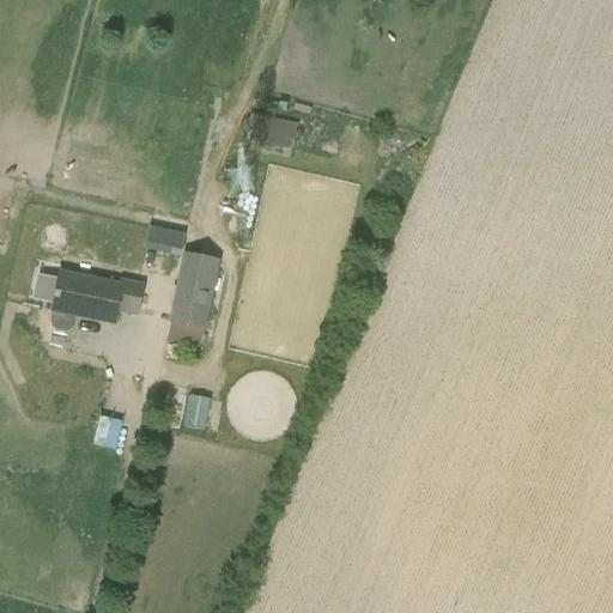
[(246,141),(292,151),(297,125),(250,115),(246,141)]
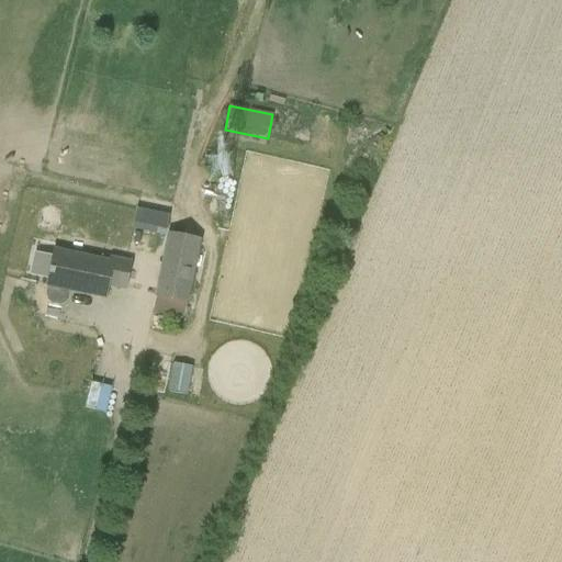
[(128,226),(163,234),(167,214),(134,205),(128,226)]
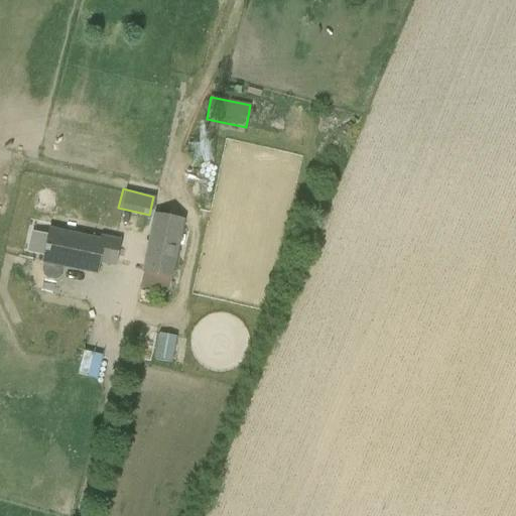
[(171,279),(184,221),(154,214),(142,272),(171,279)]
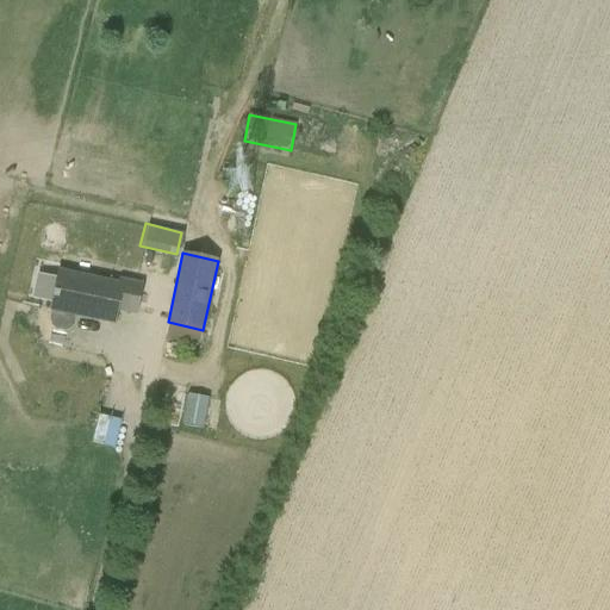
[(51,310),(53,310),(50,321),(51,327),(56,330),(64,331),(69,330),(73,327),(75,315),(113,323),(116,312),(136,316),(143,284),(119,278),(117,286),(58,274),(51,310)]
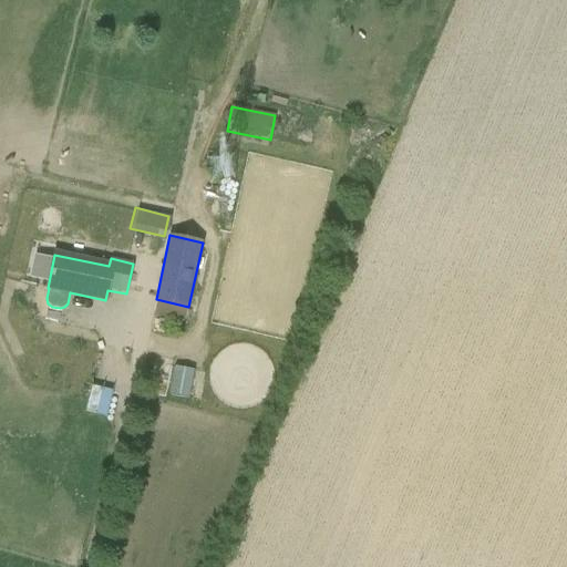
[(168,392),(188,395),(193,369),(173,366),(168,392)]
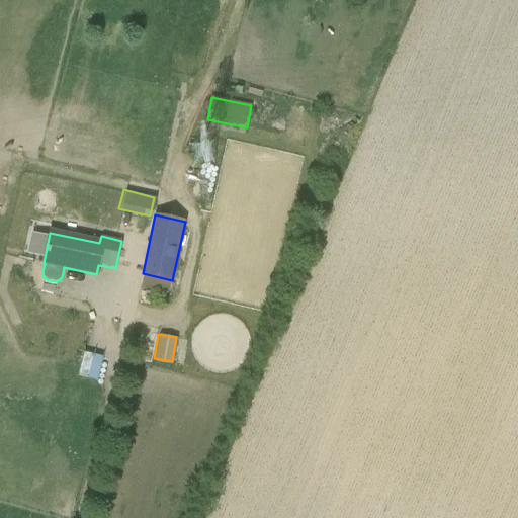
[(84,347),(80,366),(88,368),(92,349),(84,347)]
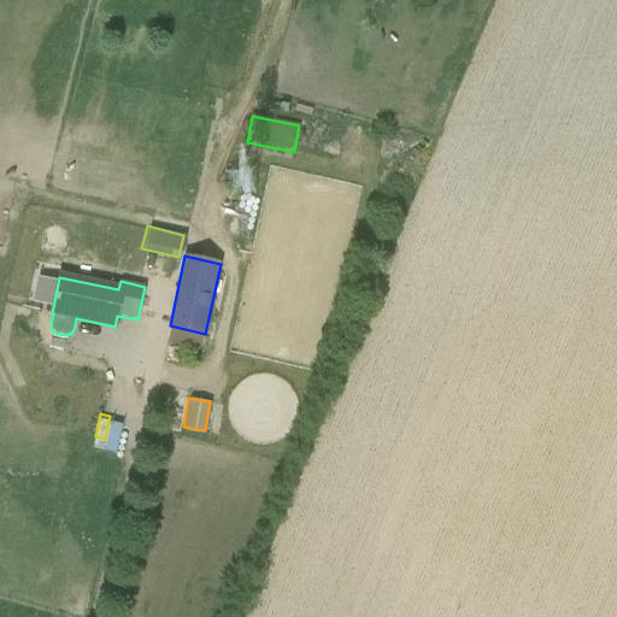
[(110,413),(109,444),(121,445),(122,413),(110,413)]
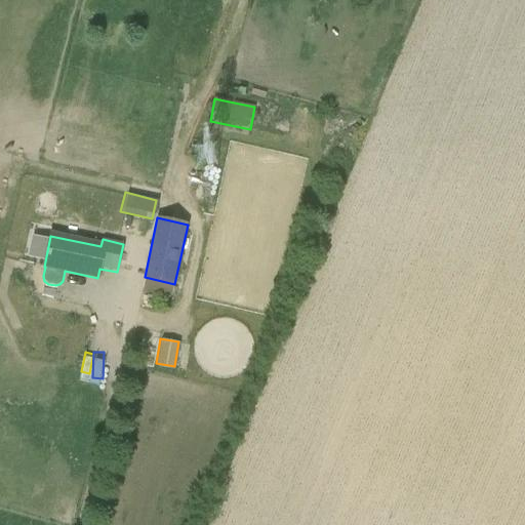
All buildings are outlined.
